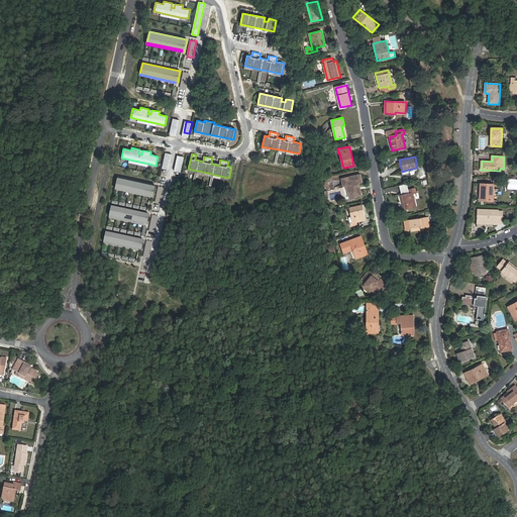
[(349,198),(362,195),(359,183),(362,182),(360,175),(341,179),(343,186),(346,186),(349,198)]
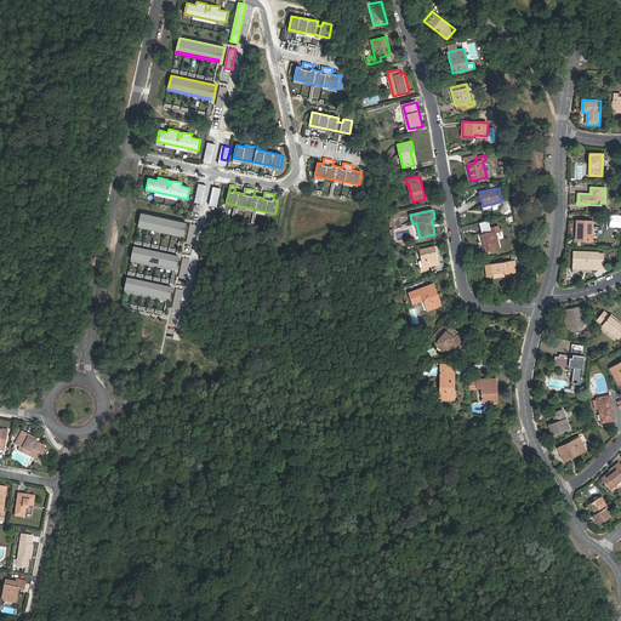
[(183,235),(187,223),(141,214),(138,226),(181,235),(183,235)]
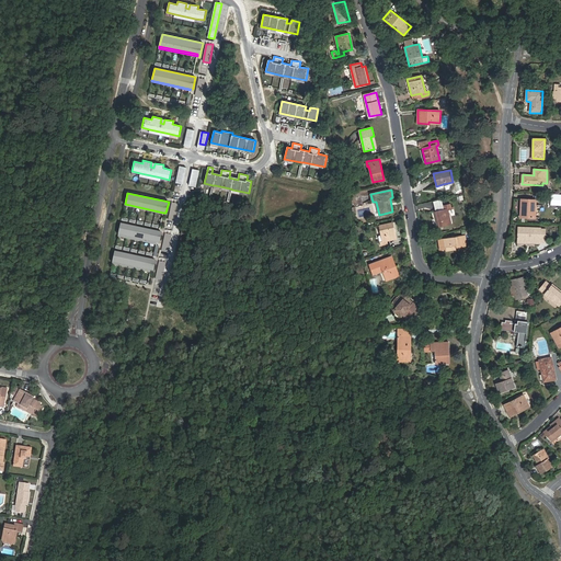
[(550,205),(560,205),(560,194),(550,194),(550,205)]
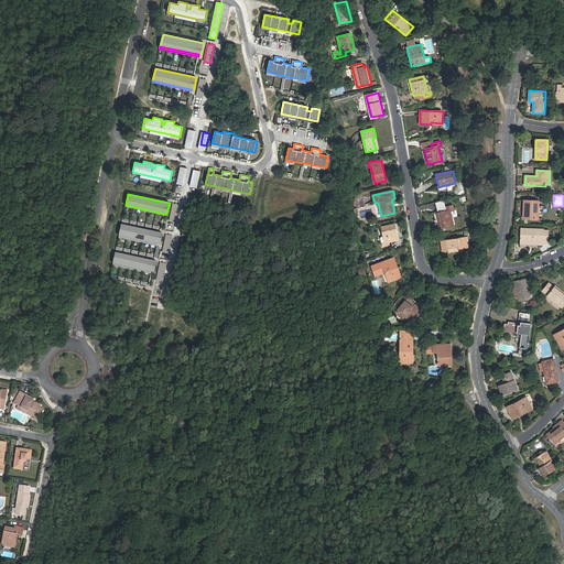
[(539,201),(524,201),(523,218),(539,219),(539,208),(539,201)]
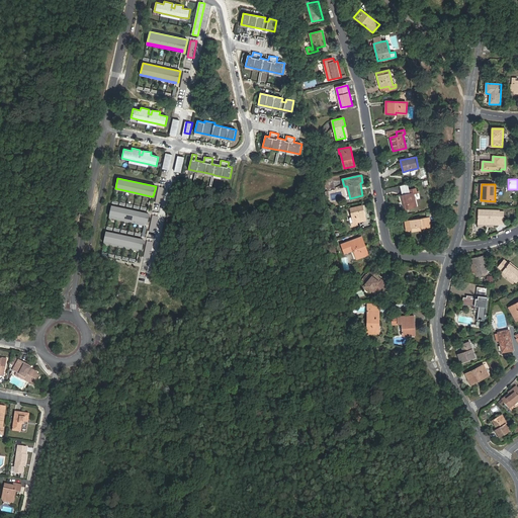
[(151,196),(115,188),(115,189),(151,197),(151,196)]
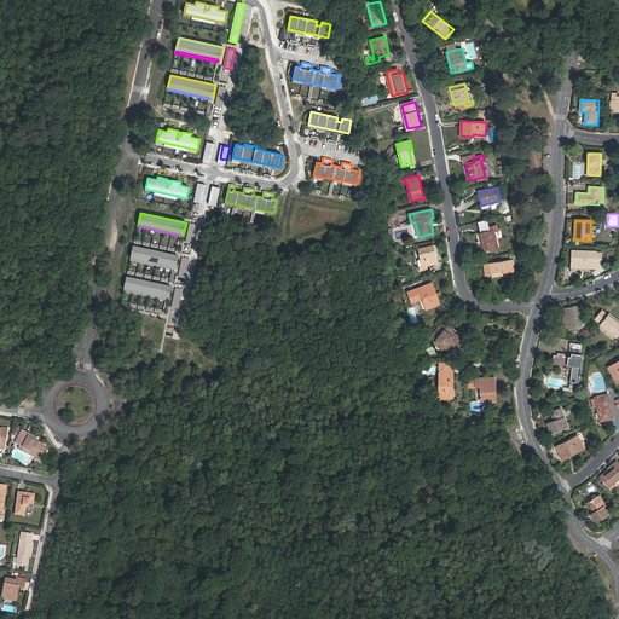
[(498,247),(495,230),(498,229),(497,225),(489,226),(490,231),(480,233),(485,250),(498,247)]
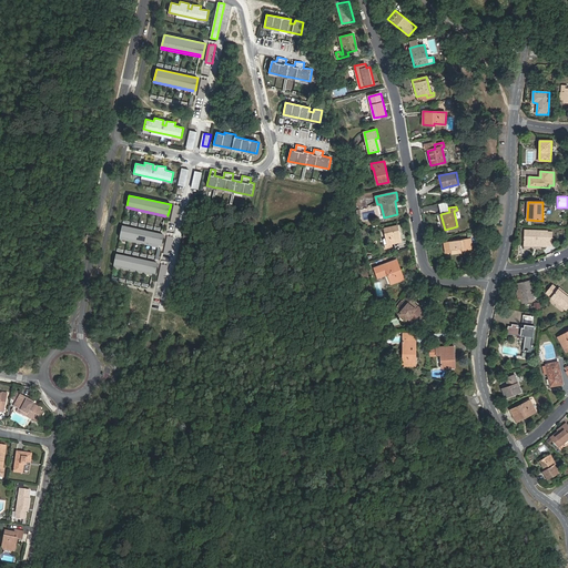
[(397,225),(384,229),(387,243),(384,243),(385,249),(393,247),(392,244),(402,242),(397,225)]
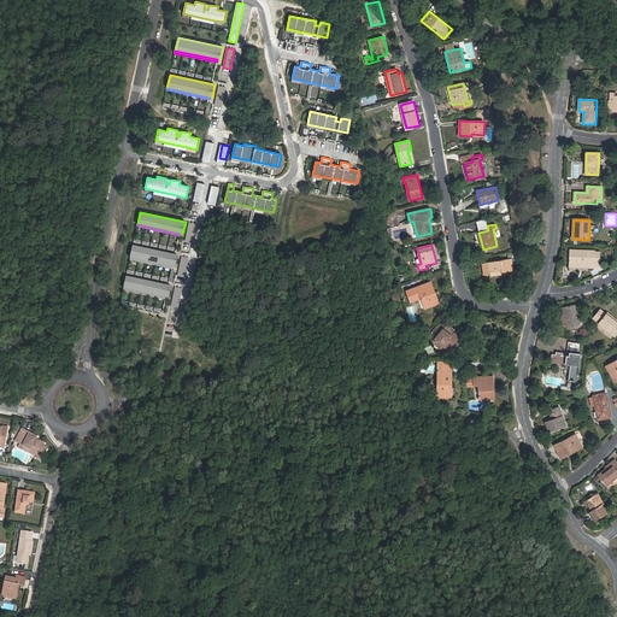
[(172,266),(175,268),(177,256),(133,246),(130,258),(172,266)]
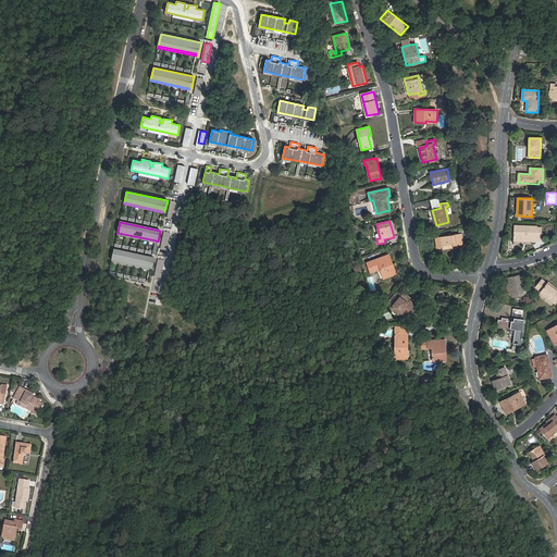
[(515,240),(536,240),(536,227),(515,226),(515,240)]
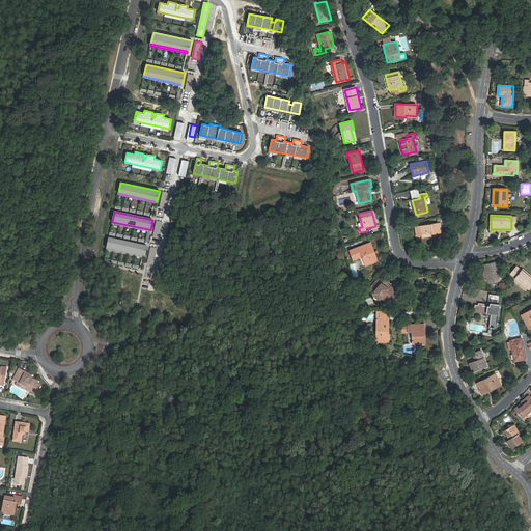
[(148,229),(112,222),(112,224),(148,231),(148,229)]
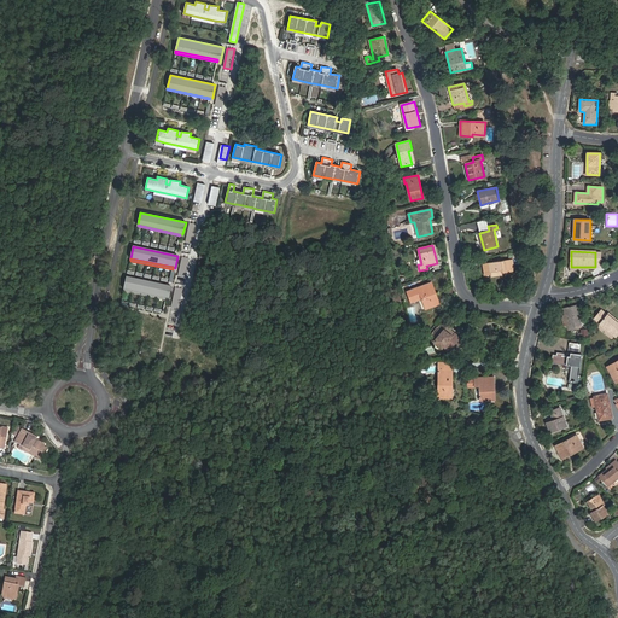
[(491,273),(502,270),(502,273),(516,270),(513,258),(483,263),(484,275),(491,274),(491,273)]
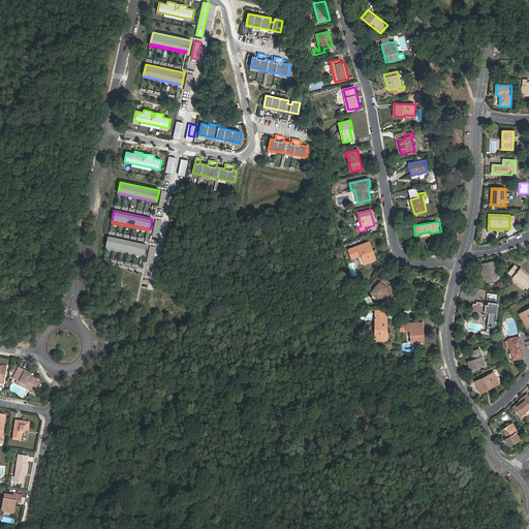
[(145,255),(147,246),(109,237),(106,247),(143,255),(145,255)]
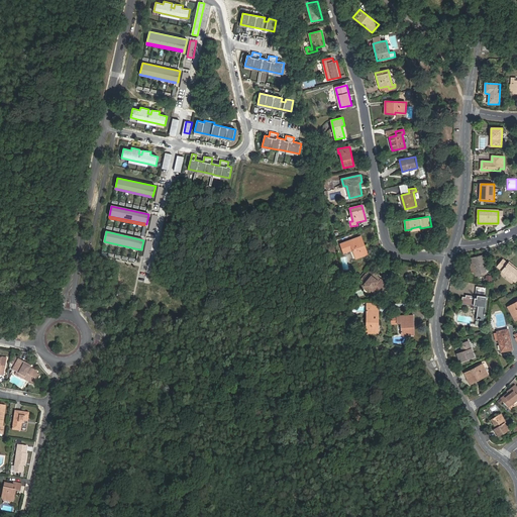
[(363,246),(359,236),(340,243),(344,253),(353,249),(356,259),(368,254),(365,245),(363,246)]
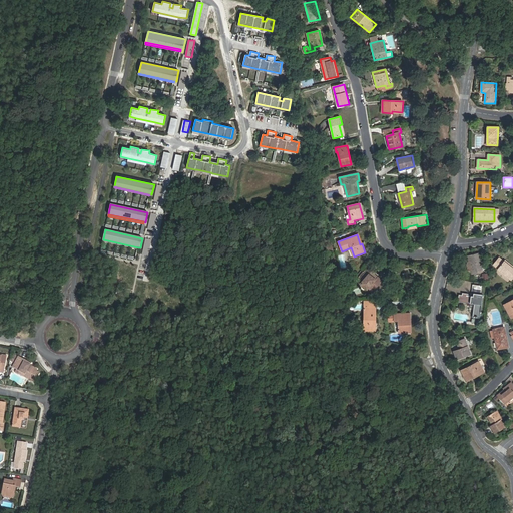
[(138,247),(103,239),(102,241),(137,249),(138,247)]
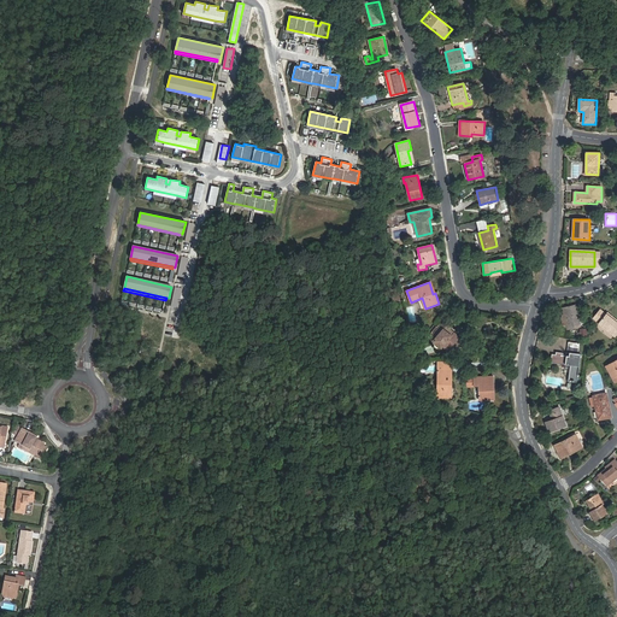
[(576,305),(563,307),(566,324),(568,329),(581,325),(576,305)]
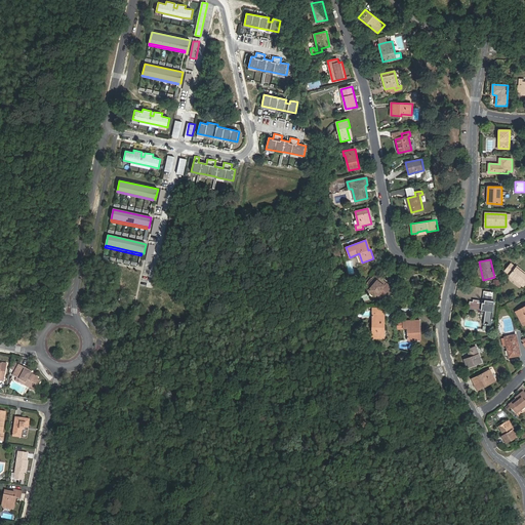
[(505,271),(510,275),(523,286),(524,283),(524,272),(517,266),(516,268),(511,264),(505,271)]
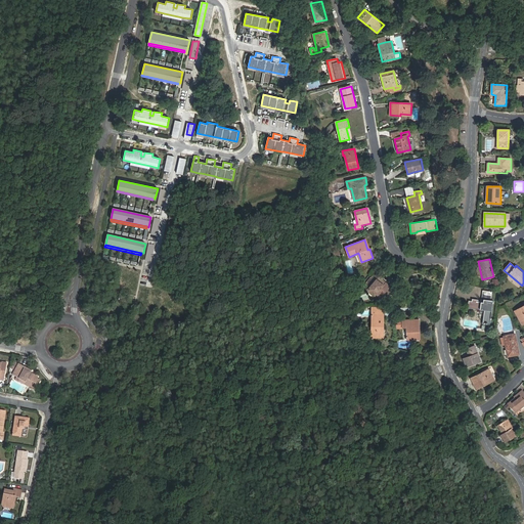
[(119,285),(125,287),(129,274),(123,272),(119,285)]
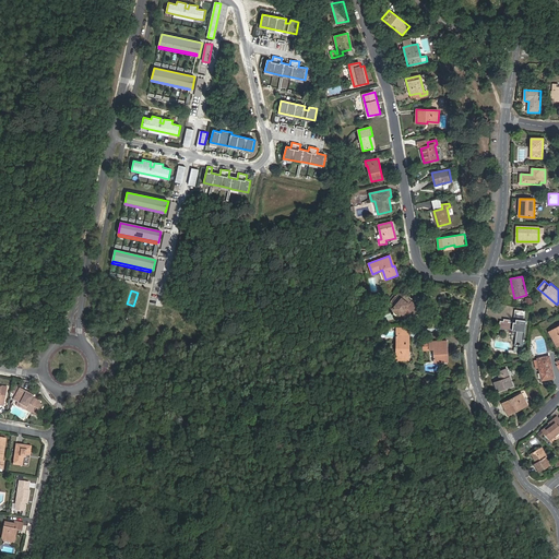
[(409,296),(403,290),(391,304),(394,307),(392,309),(400,316),(401,314),(409,321),(416,313),(423,319),(427,313),(420,308),(421,308),(416,304),(415,304),(408,298),(409,296)]
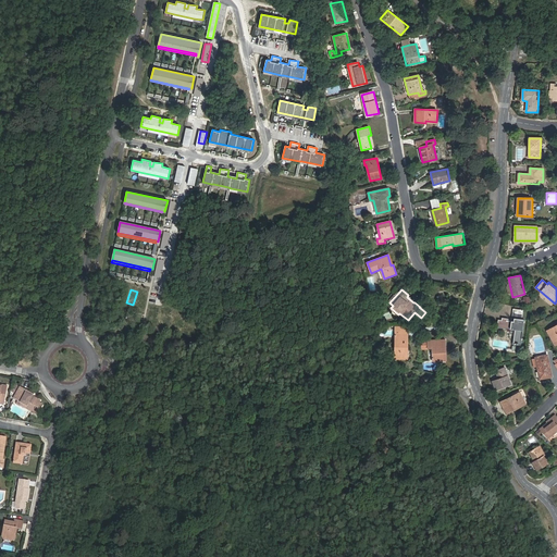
[(511,318),(515,318),(522,319),(523,310),(514,308),(511,318)]
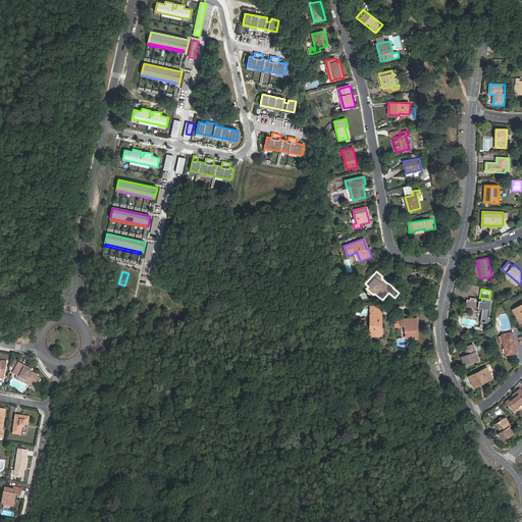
[(488,323),(491,300),(489,299),(482,298),(481,301),(476,300),(477,298),(470,298),(470,300),(467,300),(466,306),(482,309),(480,322),(488,323)]
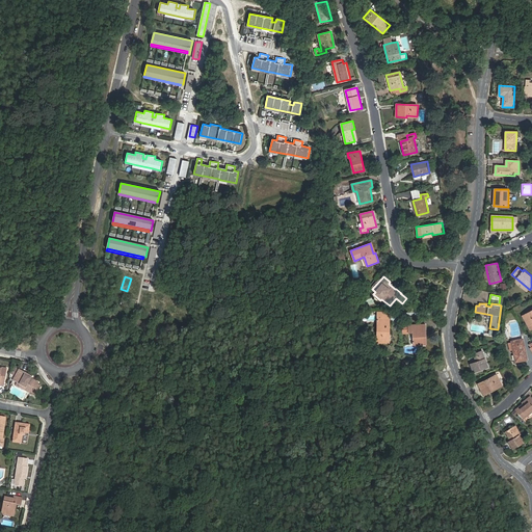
[(531,310),(523,316),(530,327),(531,325),(531,310)]
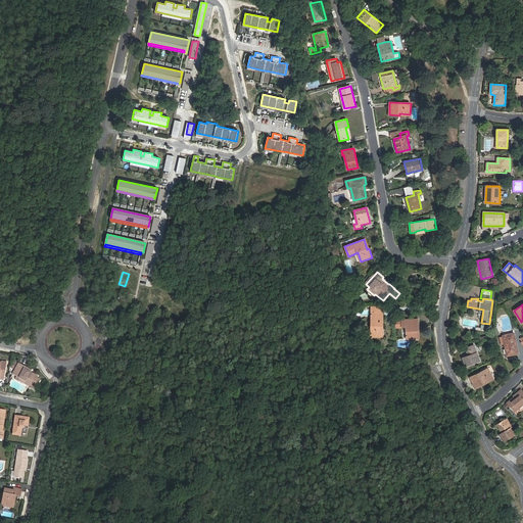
[(382,337),(383,313),(371,313),(371,336),(382,337)]
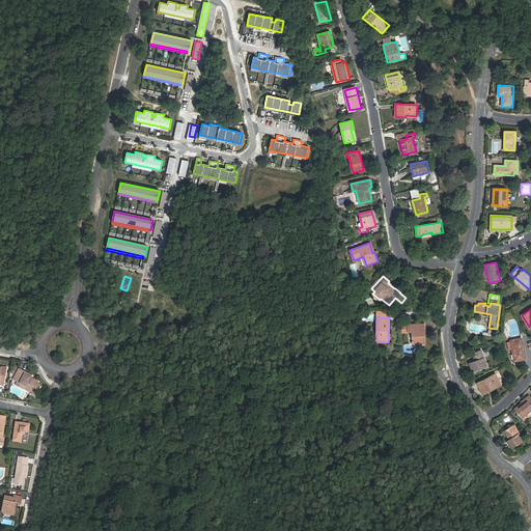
[(404,333),(408,333),(408,332),(412,332),(413,344),(425,344),(425,324),(404,325),(404,333)]
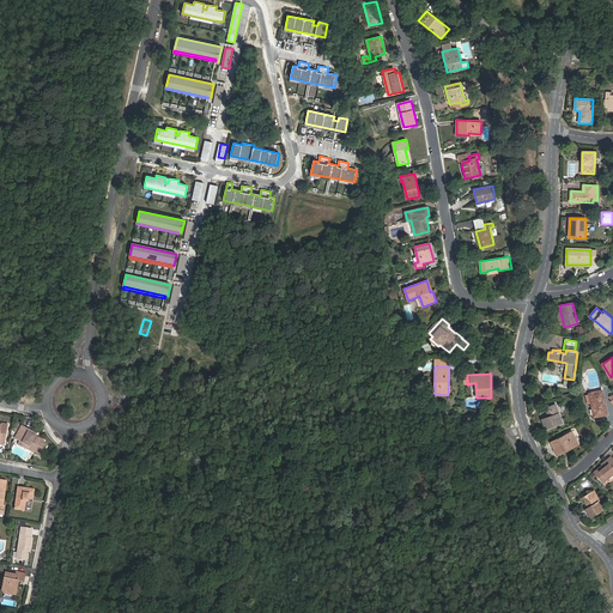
[(602,390),(589,393),(594,417),(607,414),(602,390)]
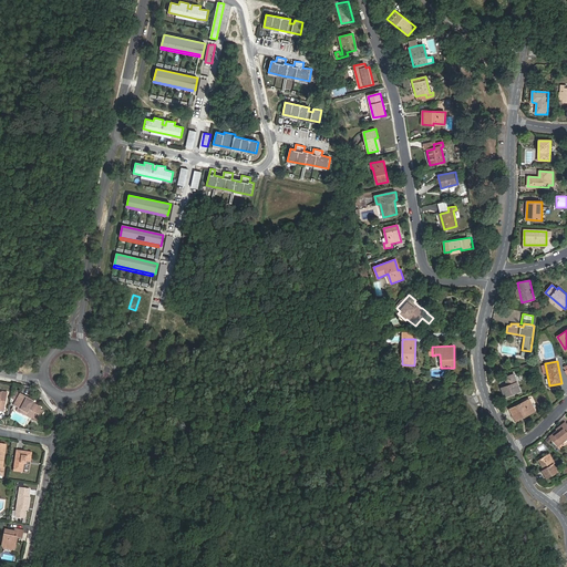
[(501,388),(505,397),(521,391),(514,374),(505,378),(507,385),(501,388)]
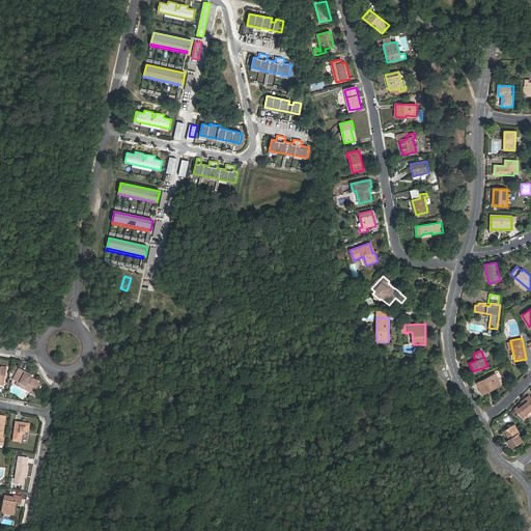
[(28,376),(30,374),(19,367),(11,378),(18,383),(23,386),(21,388),(32,395),(38,386),(35,384),(36,382),(30,378),(28,376)]
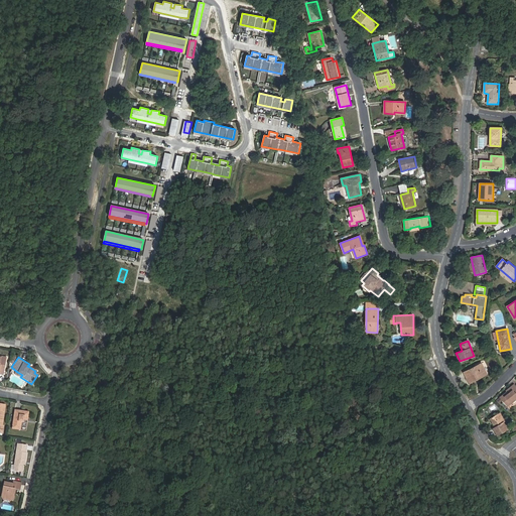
[(481,364),(464,373),(470,383),(477,379),(477,378),(486,373),(481,364)]
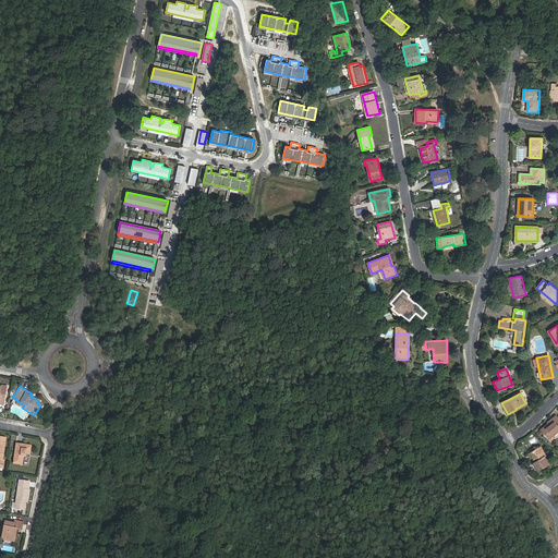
[(557,432),(557,417),(556,415),(553,419),(554,420),(541,429),(548,439),(557,432)]
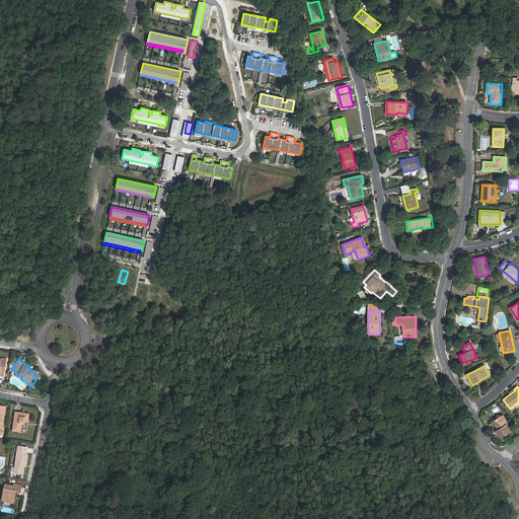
[(23,422),(26,423),(27,415),(14,413),(11,431),(19,432),(20,424),(23,425),(23,422)]
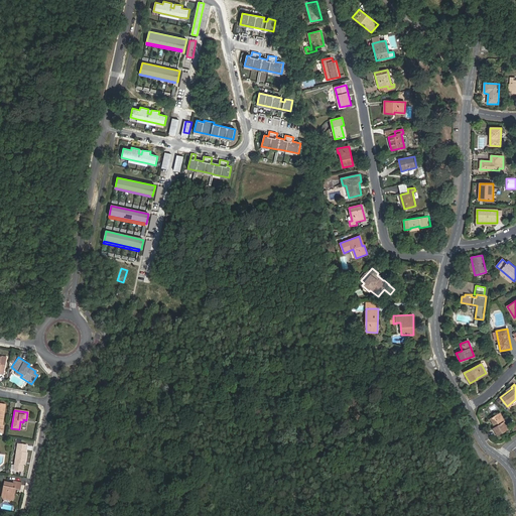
[(504,422),(505,421),(500,412),(490,418),(495,427),(493,428),(498,436),(508,429),(504,422)]
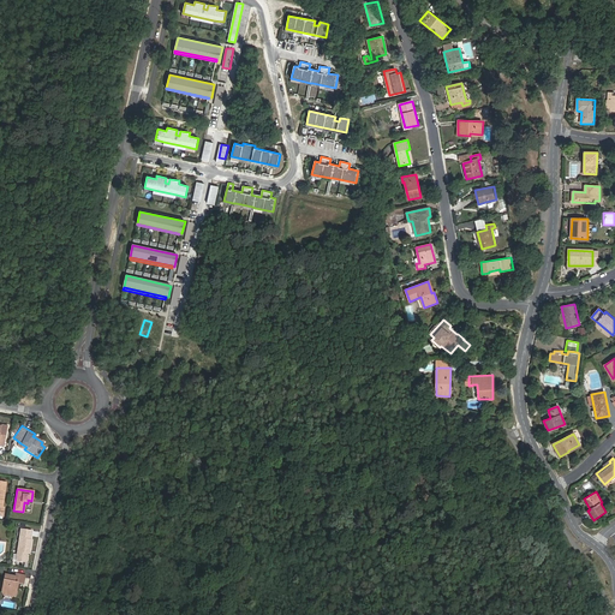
[(31,532),(21,530),(16,561),(25,563),(28,551),(29,550),(30,541),(31,532)]
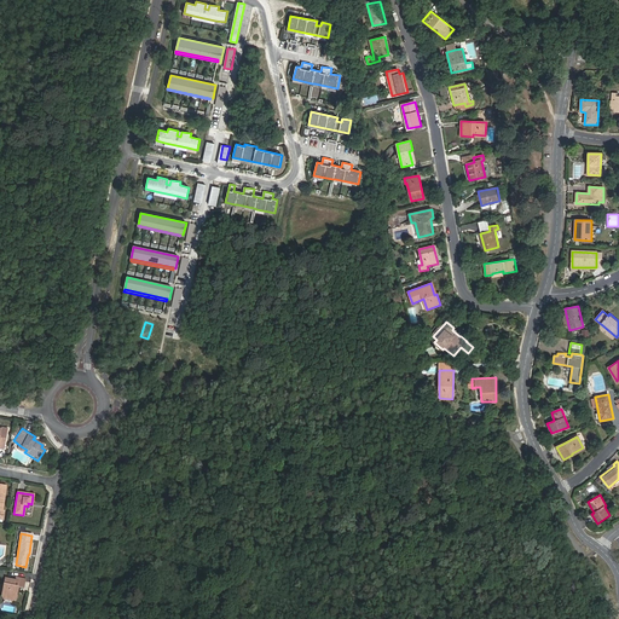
[(3,596),(16,599),(18,588),(23,589),(25,580),(16,578),(16,582),(5,579),(3,596)]
